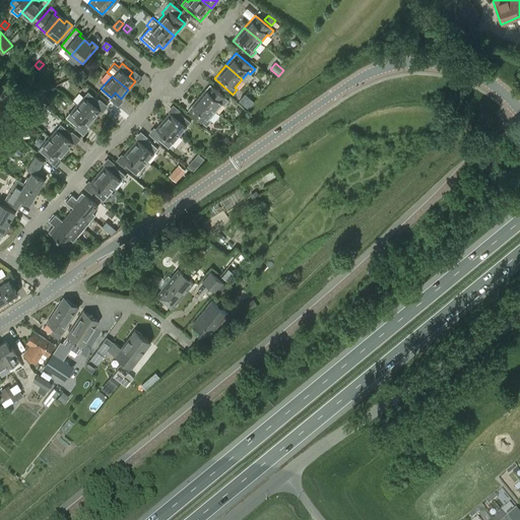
[(209,84),(198,98),(214,112),(221,104),(223,106),(228,101),(209,84)]
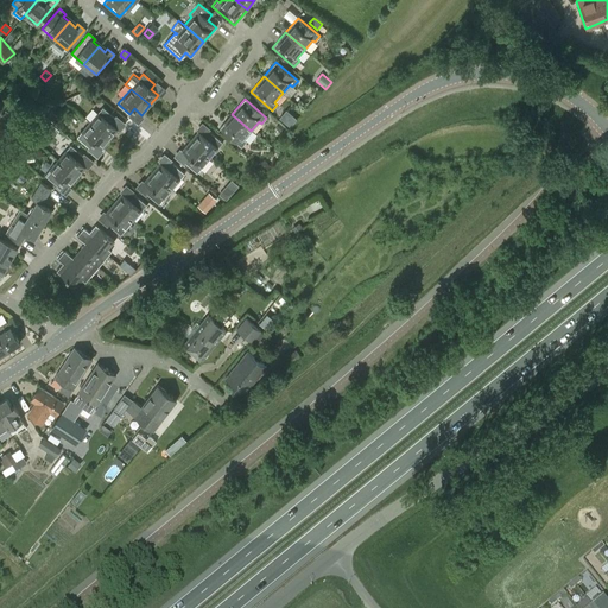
[(102,107),(89,122),(109,139),(116,130),(109,124),(114,118),(102,107)]
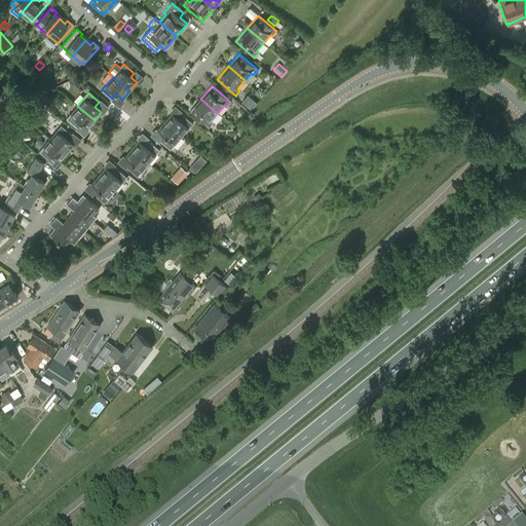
[(251,109),(257,102),(248,94),(241,102),(251,109)]
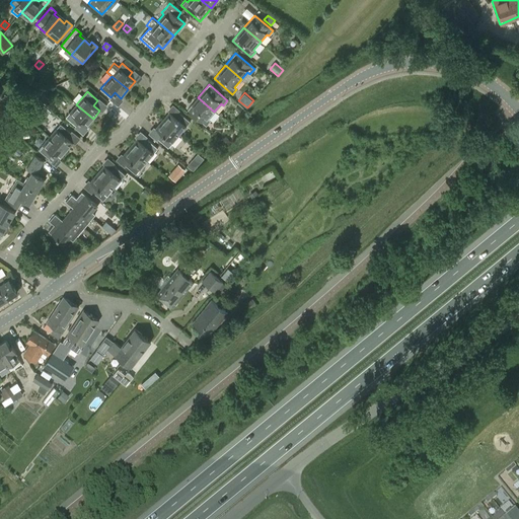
[(50,99),(44,94),(40,99),(45,104),(50,99)]
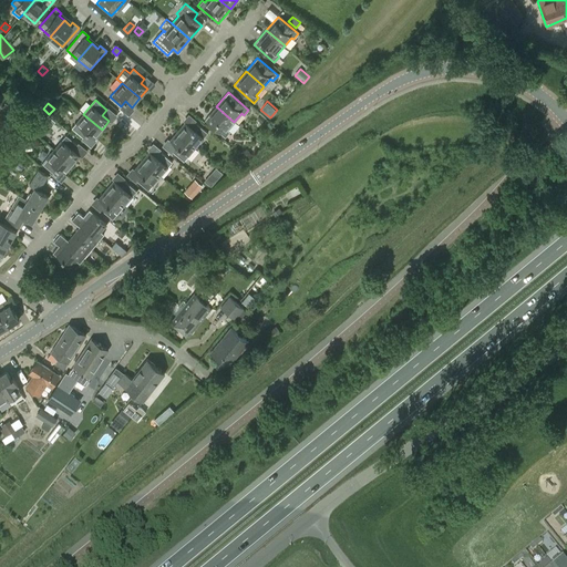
[(227,130),(234,122),(216,106),(204,121),(225,137),(229,132),(227,130)]
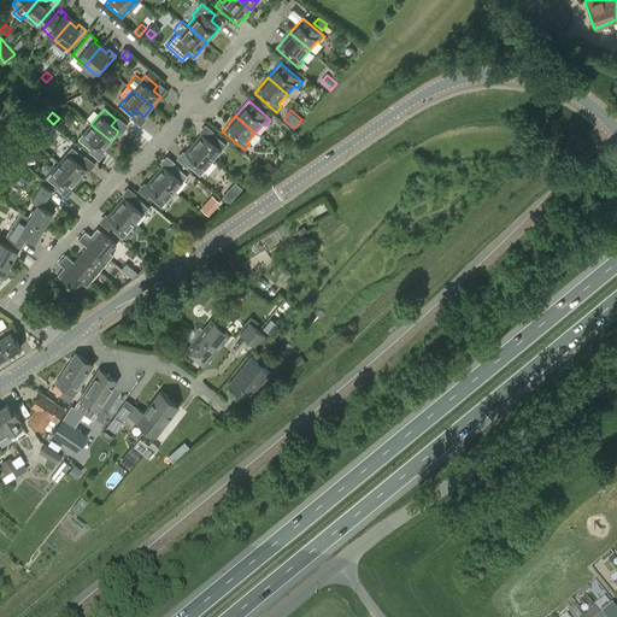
[(103,151),(111,141),(90,124),(78,140),(90,150),(95,145),(103,151)]
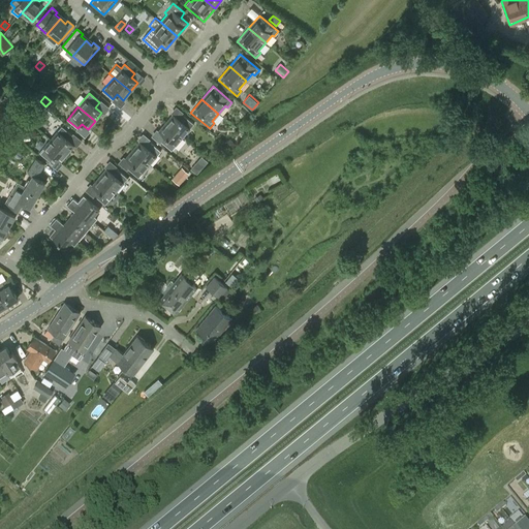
[(26,110),(22,114),(27,118),(30,114),(26,110)]
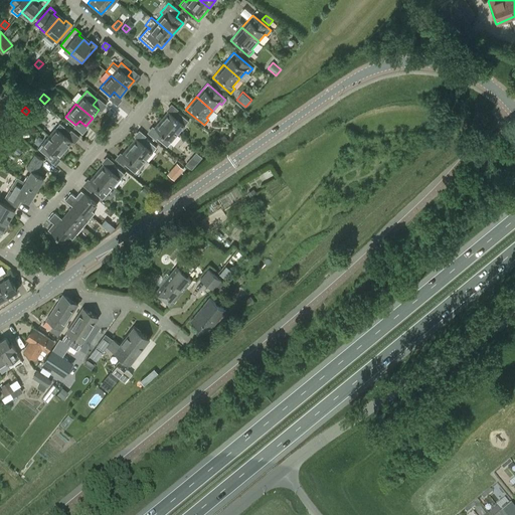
[(161,120),(178,134),(188,121),(178,113),(174,117),(168,112),(161,120)]
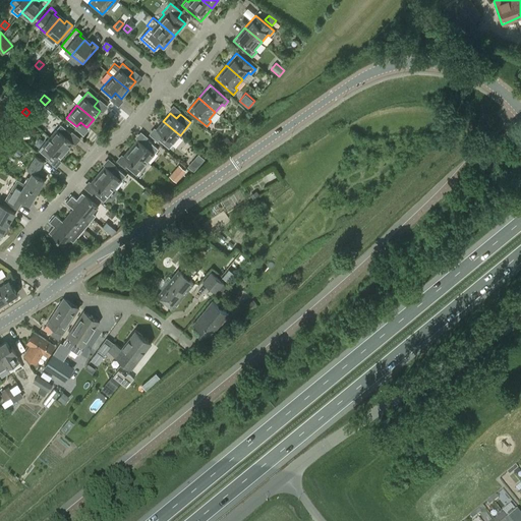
[(20,114),(14,121),(19,125),(25,119),(20,114)]
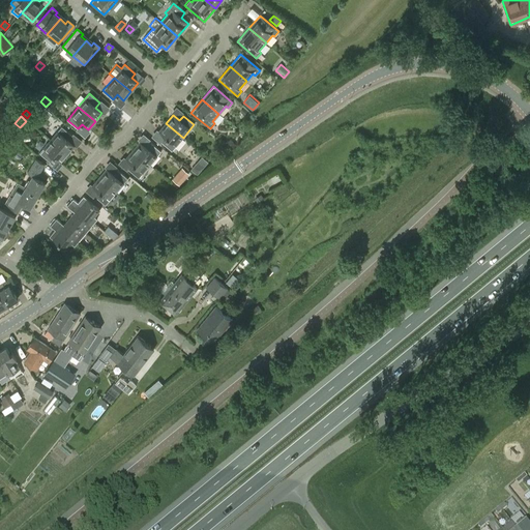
[(183,138),(166,123),(158,131),(165,138),(160,142),(171,151),(183,138)]
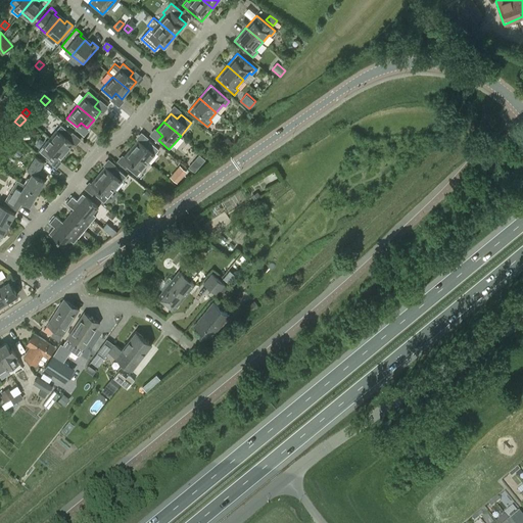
[(60,125),(50,138),(66,152),(74,143),(67,138),(70,134),(60,125)]
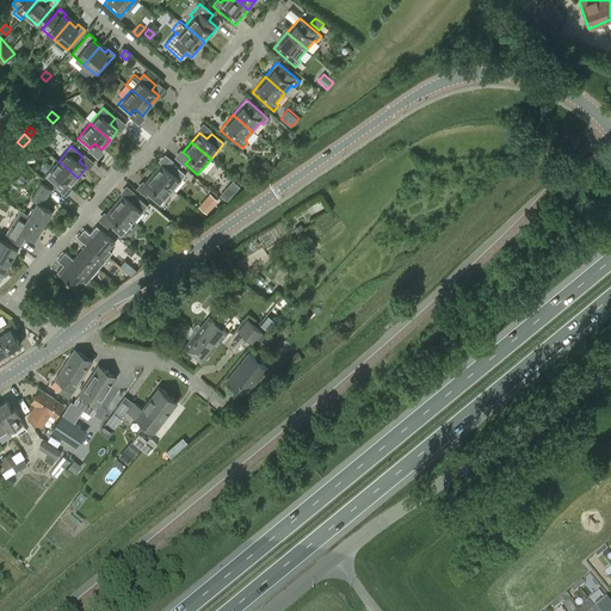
[(272,168),(266,160),(260,165),(266,173),(272,168)]
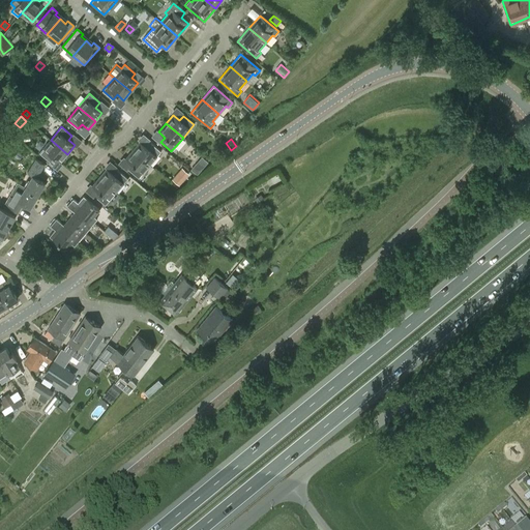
[(60,163),(67,154),(51,140),(39,153),(50,162),(54,157),(60,163)]
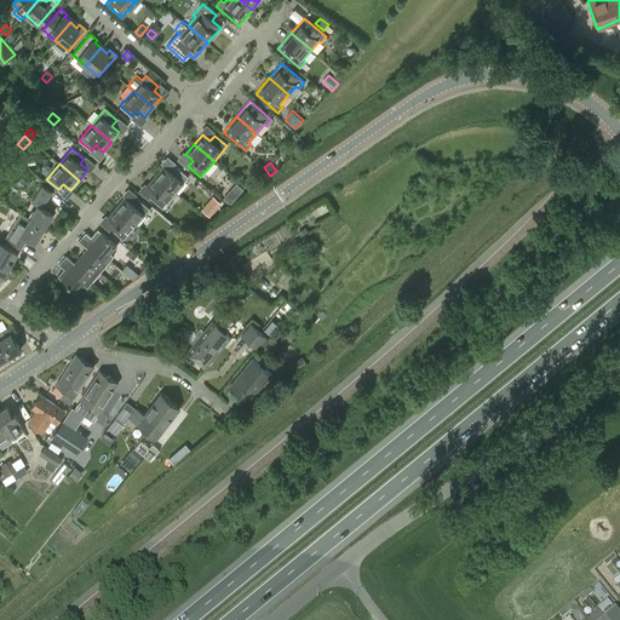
[(155,176),(174,193),(188,177),(176,167),(171,173),(164,166),(155,176)]
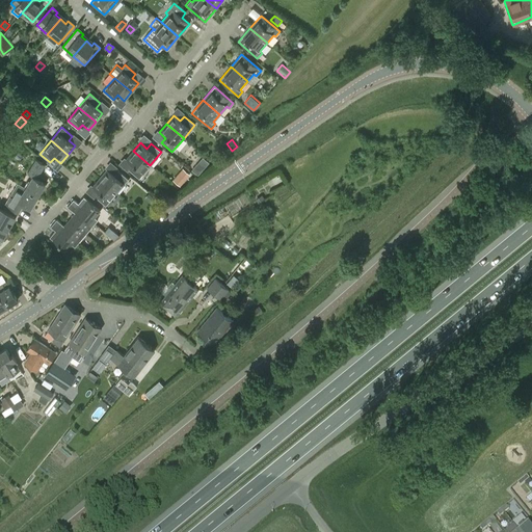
[(150,165),(133,151),(126,159),(132,165),(128,170),(138,179),(150,165)]
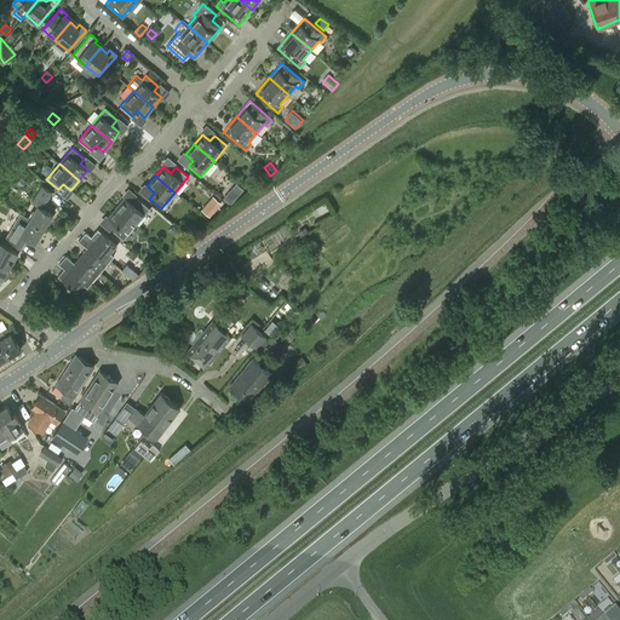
[(28,218),(28,219),(42,228),(51,214),(41,208),(51,193),(39,185),(29,202),(35,206),(28,218)]
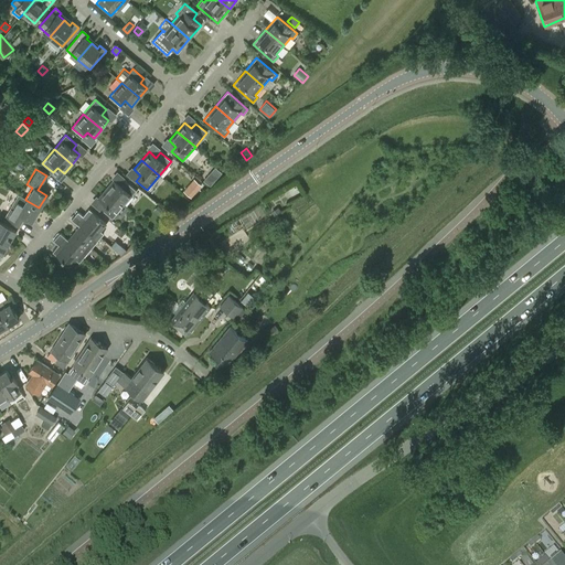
[(203,180),(210,185),(215,179),(209,174),(203,180)]
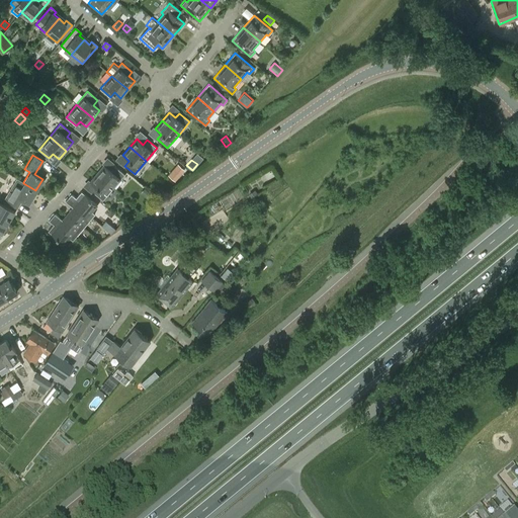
[(96,174),(113,187),(124,174),(113,166),(110,170),(103,165),(96,174)]
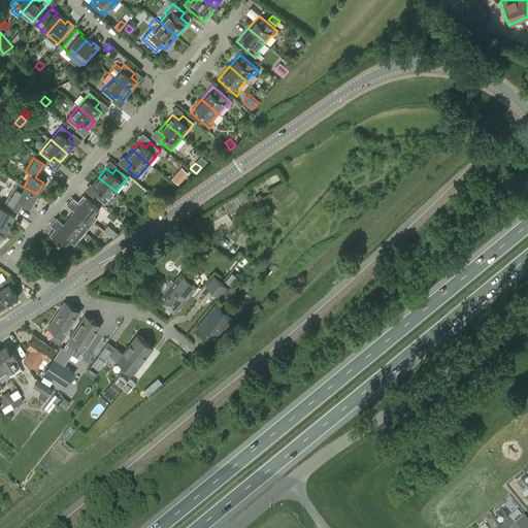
[(116,191),(98,177),(92,185),(98,190),(93,195),(104,204),(116,191)]
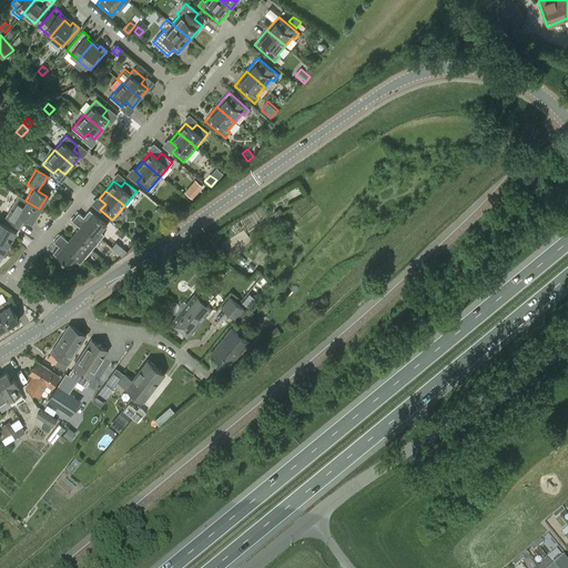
[(19,194),(4,217),(8,219),(7,222),(16,229),(23,217),(31,222),(39,209),(26,201),(26,200),(19,194)]
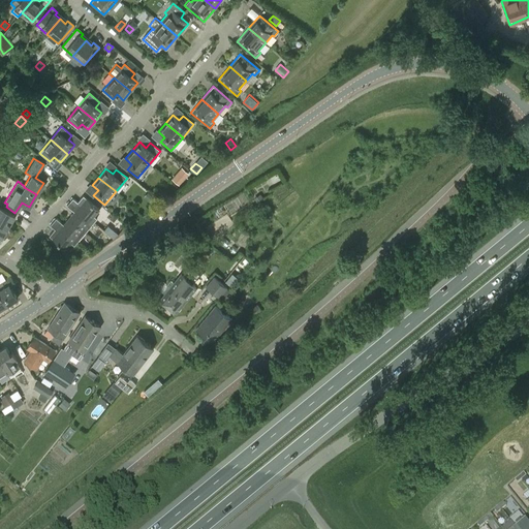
[(156,199),(152,195),(148,200),(152,204),(156,199)]
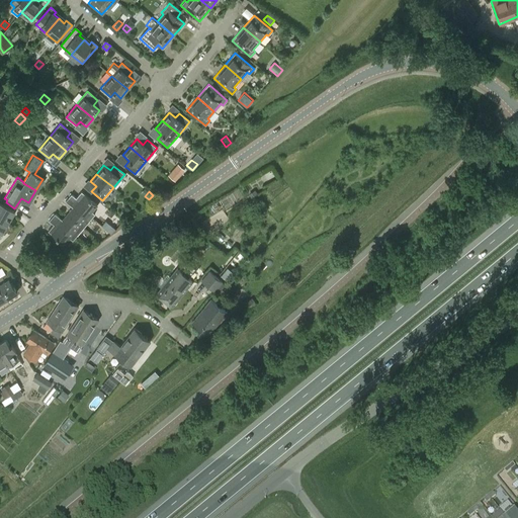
[(81,192),(76,198),(85,206),(80,212),(89,221),(95,214),(91,211),(96,205),(81,192)]
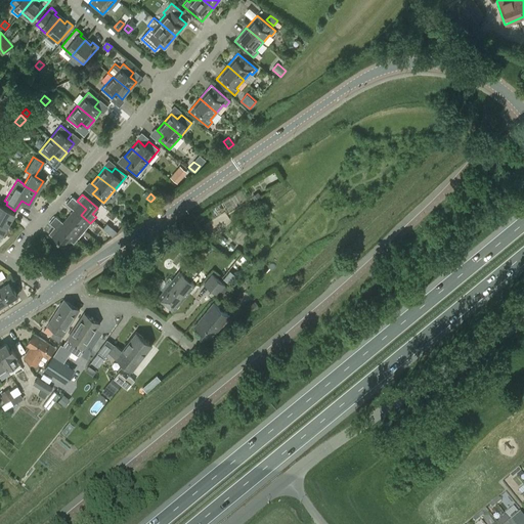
[(85,230),(90,223),(81,215),(86,209),(77,201),(74,204),(70,201),(66,204),(74,210),(69,216),(85,230)]
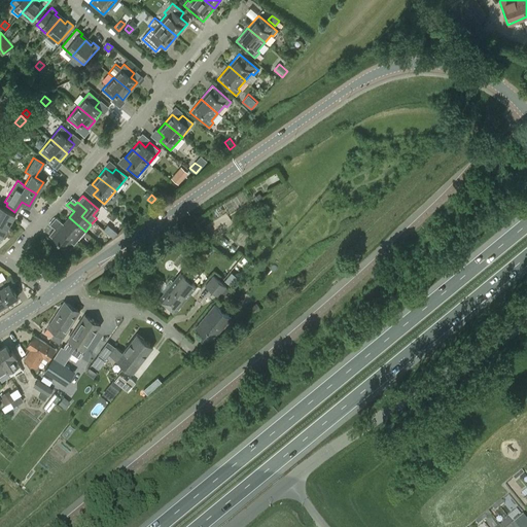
[(0,224),(5,229),(13,215),(0,206),(0,224)]
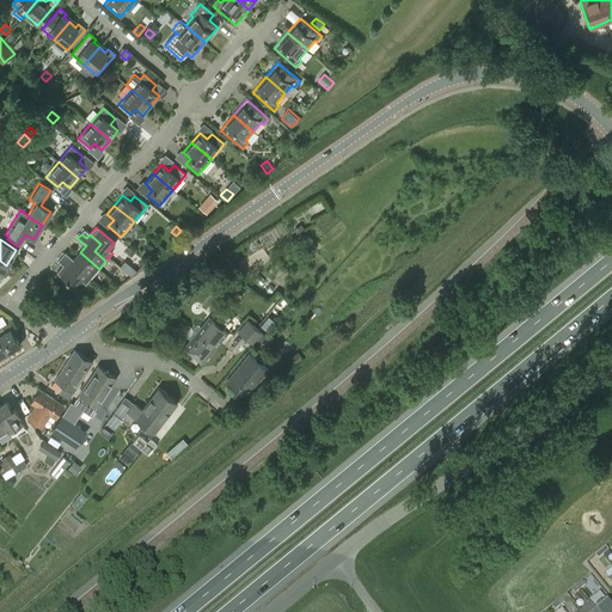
[(132,261),(135,256),(129,251),(126,255),(132,261)]
